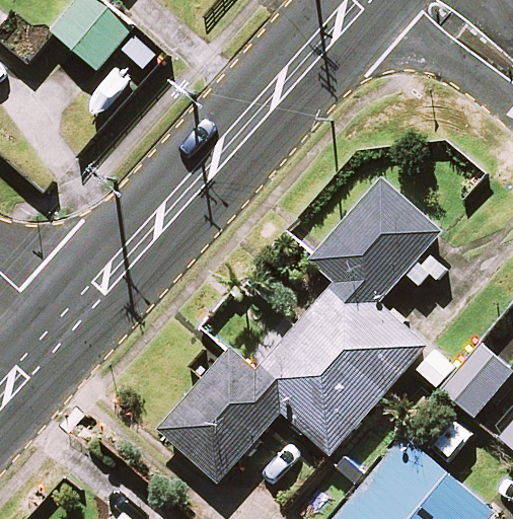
[(132,29),(96,0),(78,0),(52,32),(96,71),(132,29)]
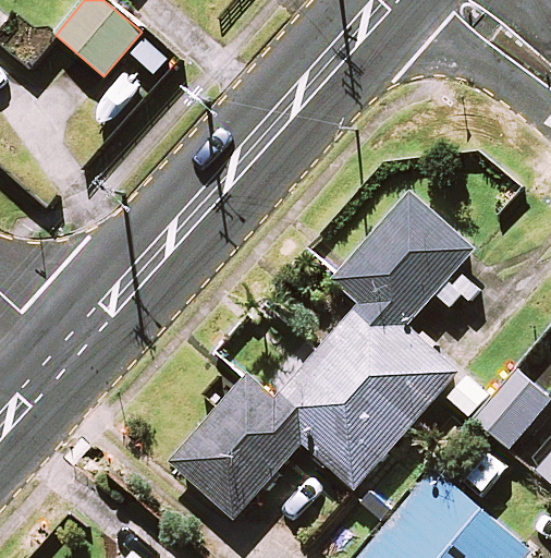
[(472,249),(409,193),(332,281),(359,304),(279,396),(249,371),(169,462),(233,519),(301,444),(353,490),(457,372),(405,325),(472,249)]
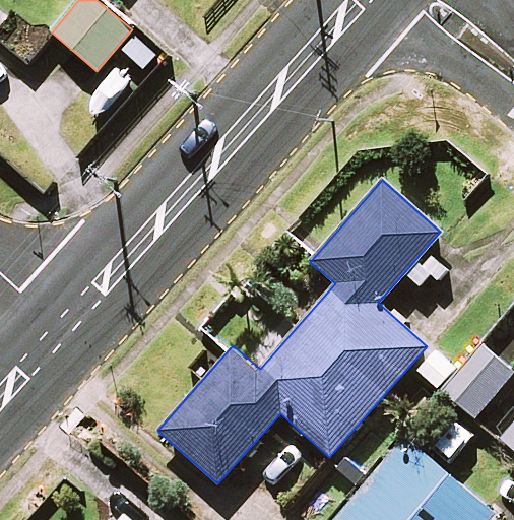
[(512,373),(477,344),(440,390),(474,418),(512,373)]
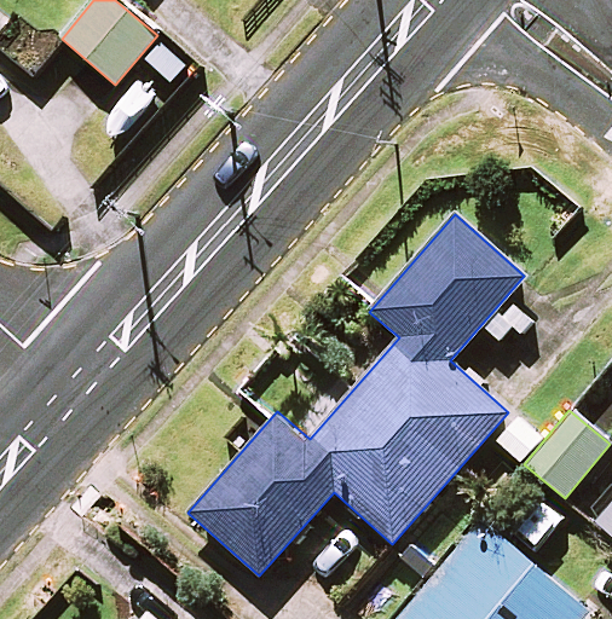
[(611,498),(594,519),(611,534),(611,498)]
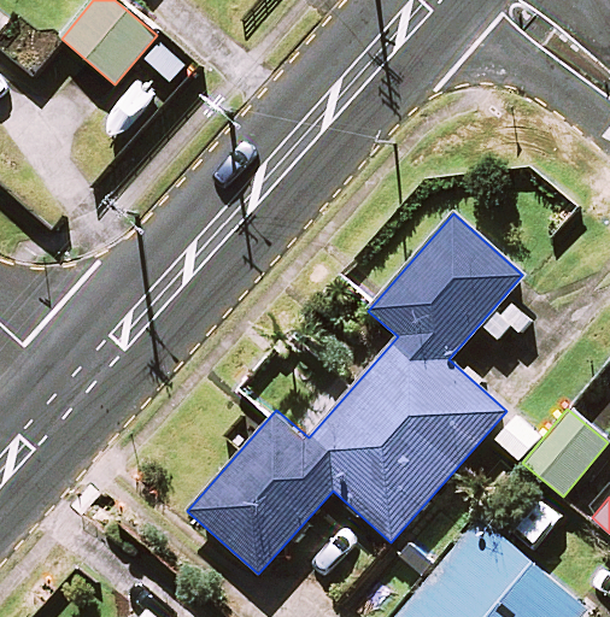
[(581,616),(586,611),(481,519),(396,616),(581,616)]
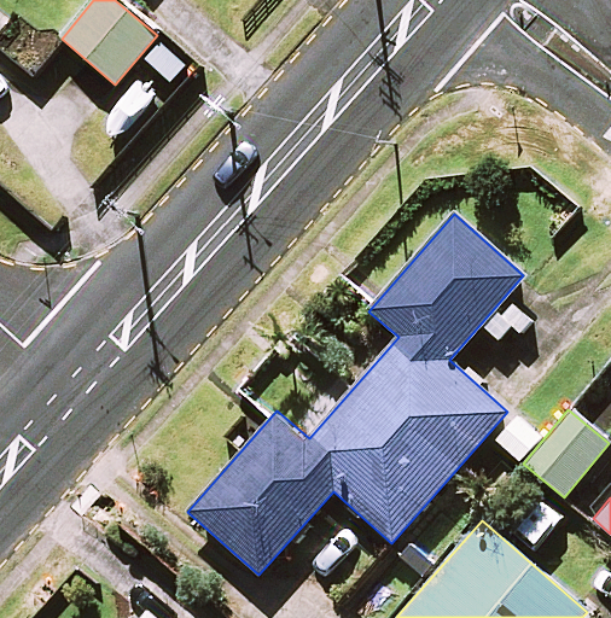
All buildings are outlined.
